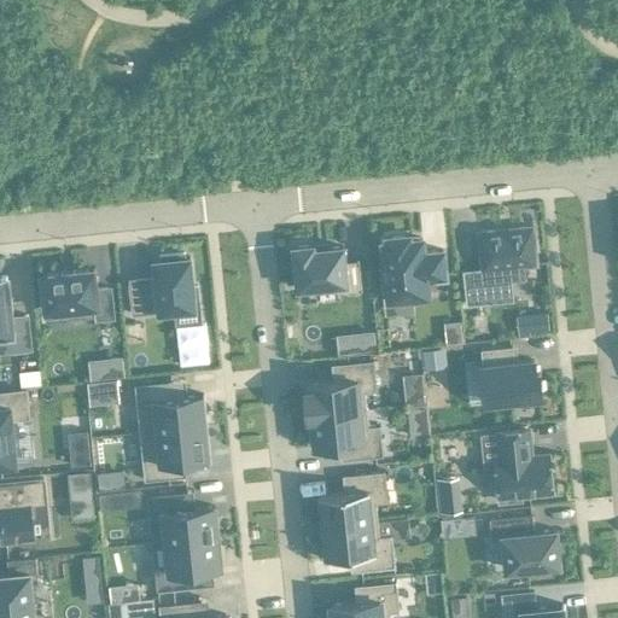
[(535,264),(531,228),(478,233),(482,269),(462,272),(466,305),(487,303),(484,284),(524,280),(523,266),(535,264)]
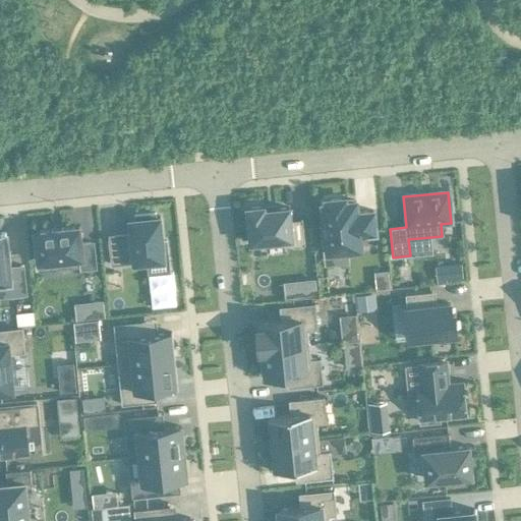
[(323,248),(327,247),(328,251),(359,248),(358,233),(374,232),(372,212),(356,213),(355,201),(344,203),(344,198),(326,200),(326,205),(323,205),(326,231),(322,232),(323,248)]
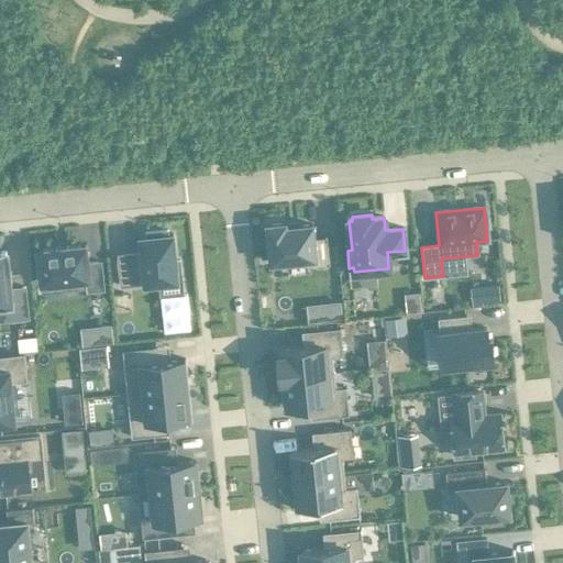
[(269,244),(271,262),(313,257),(313,267),(329,265),(326,238),(312,239),(311,225),(285,228),(284,223),(267,225),(267,230),(263,230),(264,245),(269,244)]
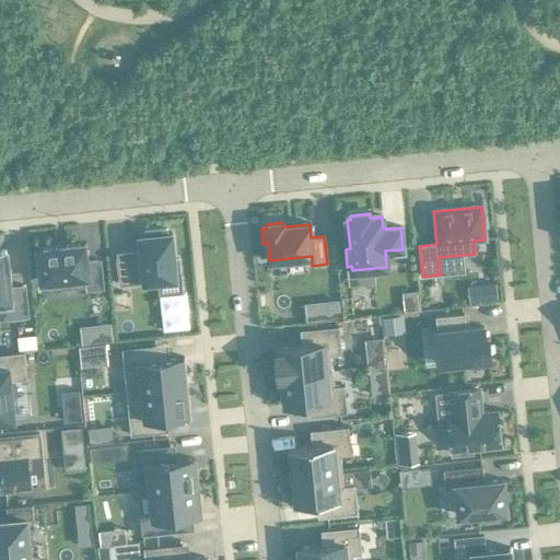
[(174,260),(171,234),(166,234),(166,230),(143,232),(143,236),(139,237),(141,254),(115,256),(118,286),(175,280),(175,276),(179,275),(177,260),(174,260)]
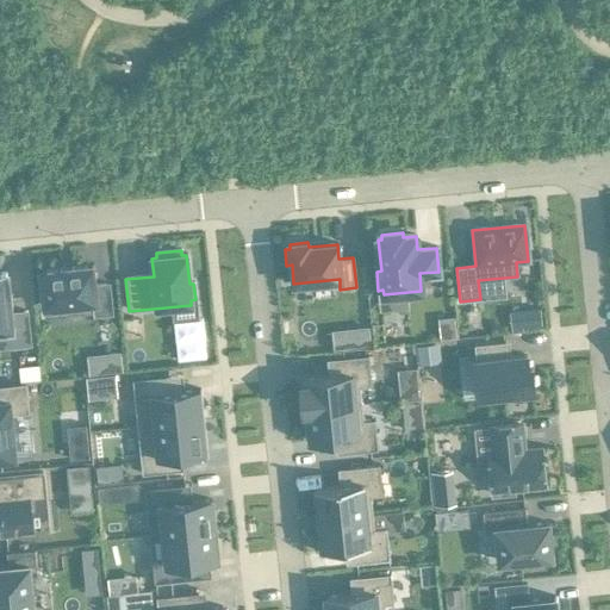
[(45,306),(93,302),(94,316),(111,315),(109,285),(93,286),(91,267),(42,272),(45,306)]
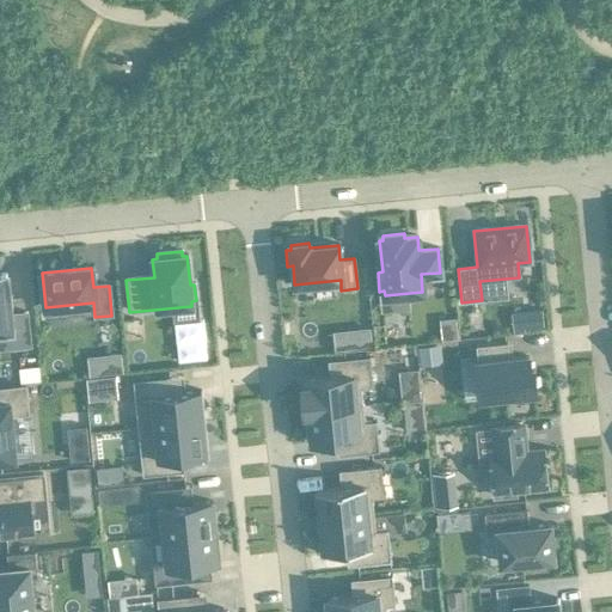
[(6,274),(0,274),(0,349),(30,347),(26,313),(10,314),(6,274)]
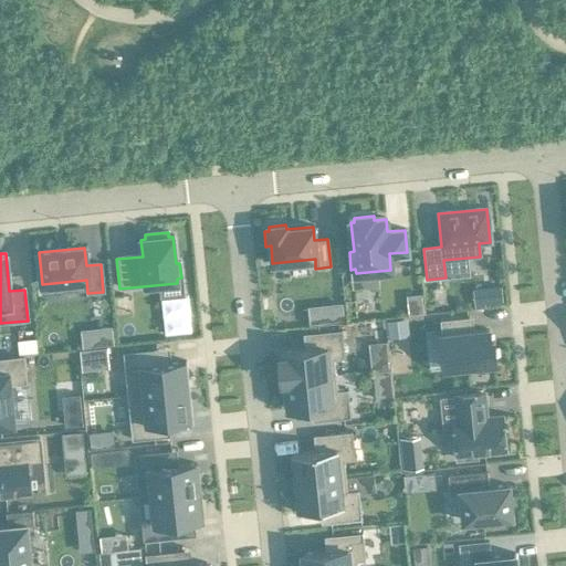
[(501,286),(472,290),(474,310),(485,308),(484,304),(502,302),(501,286)]
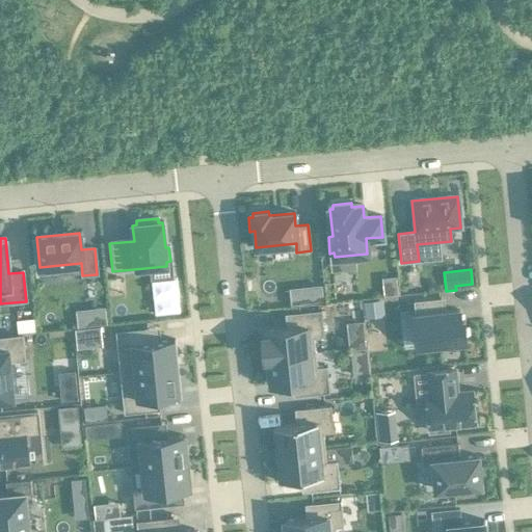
[(396,276),(381,277),(383,296),(398,295),(396,276)]
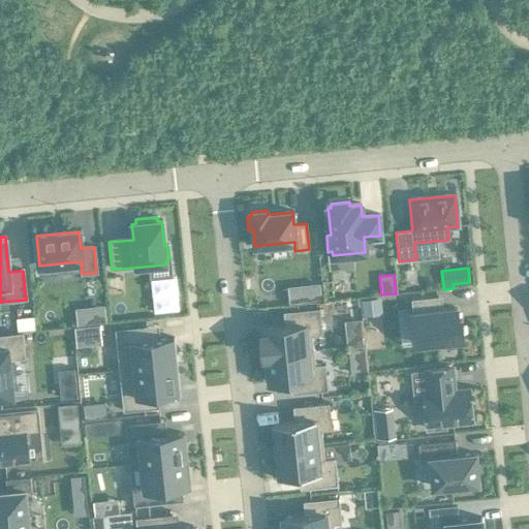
[(319,283),(308,284),(310,301),(320,299),(319,283)]
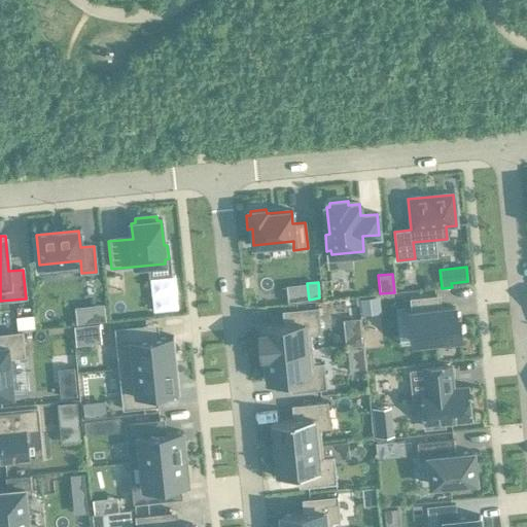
[(436,295),(410,299),(411,313),(414,343),(462,339),(460,319),(456,320),(455,308),(441,310),(437,307),(436,295)]
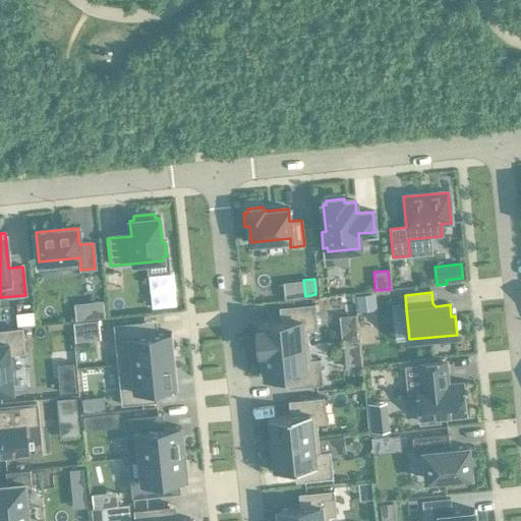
[(374,294),(355,296),(356,311),(375,309),(374,294)]
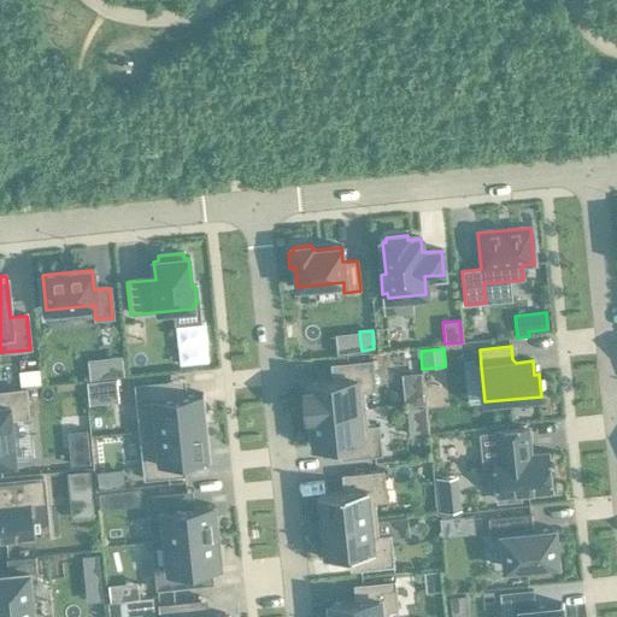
[(121,356),(106,358),(109,377),(123,376),(121,356)]
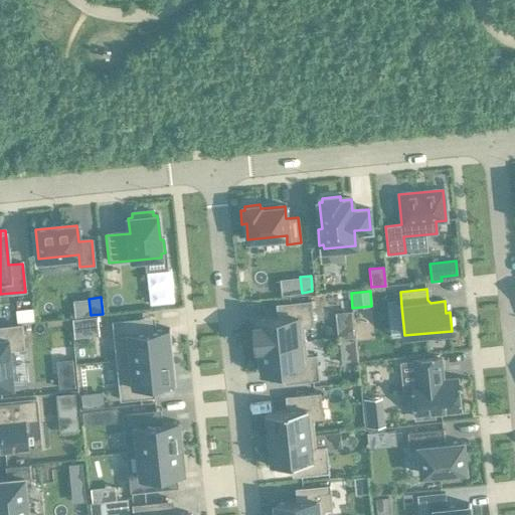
[(253,325),(255,347),(305,342),(303,327),(313,326),(310,301),(283,304),(284,317),(255,320),(256,325),(253,325)]
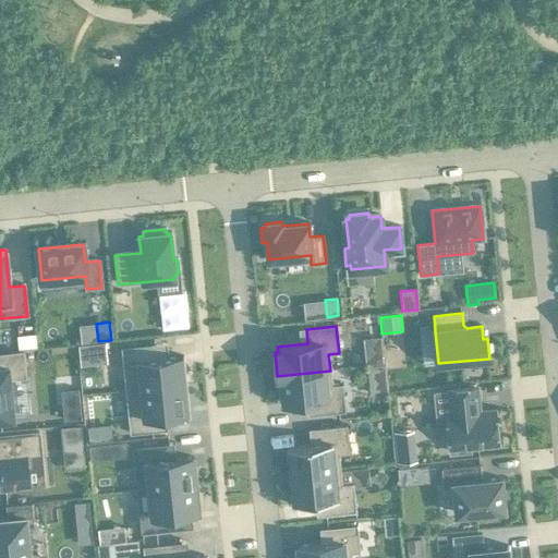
[(35,335),(16,336),(17,350),(36,348),(35,335)]
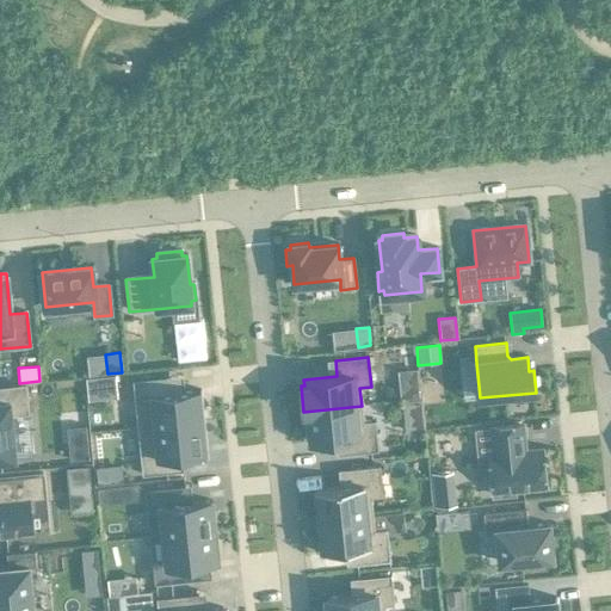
[(98,377),(86,378),(88,400),(100,400),(98,377)]
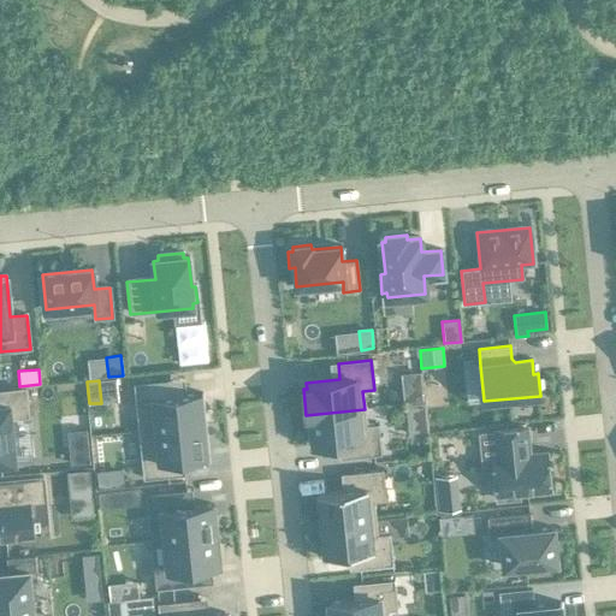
[(138,432),(205,425),(201,394),(167,397),(166,380),(134,384),(138,432)]
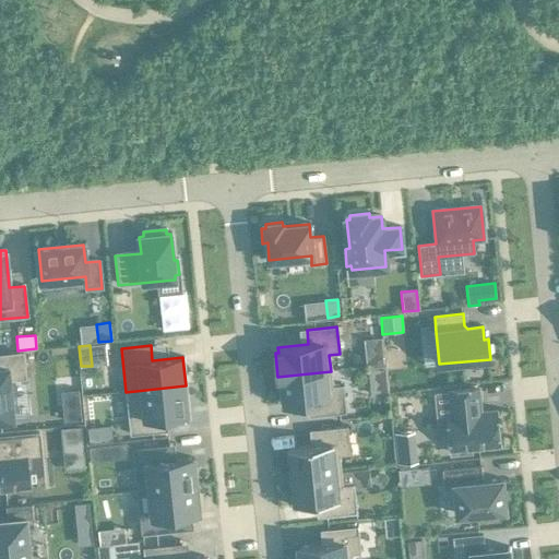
[(0,354),(0,420),(13,419),(10,381),(26,379),(23,352),(0,354)]
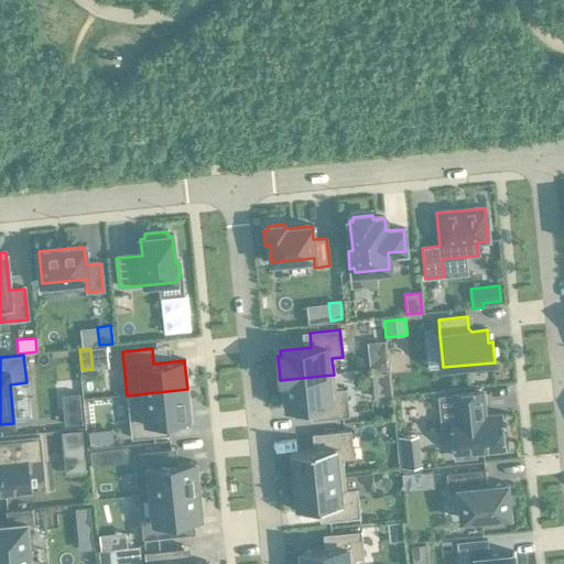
[(335,390),(334,375),(280,380),(283,380),(284,390),(281,390),(283,408),(317,404),(318,420),(348,416),(346,389),(335,390)]
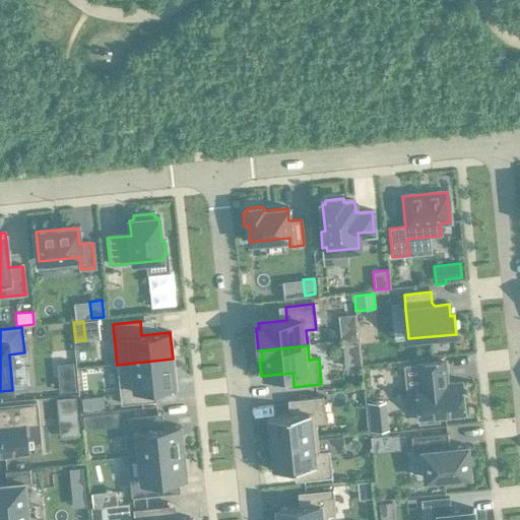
[(173,359),(117,365),(121,404),(148,402),(147,388),(176,385),(173,359)]
